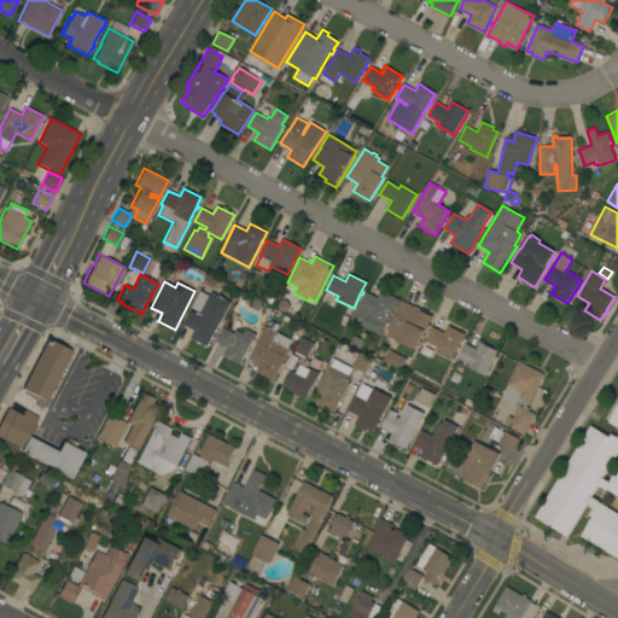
[(366,292),(378,298),(382,290),(400,299),(382,336),(351,321),(366,292)]
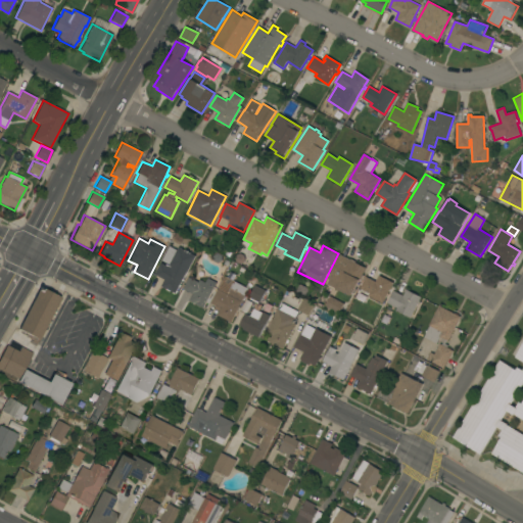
[(176,293),(162,286),(165,280),(155,275),(161,263),(171,268),(172,267),(170,266),(170,265),(161,260),(170,246),(177,250),(179,247),(195,256),(176,293)]
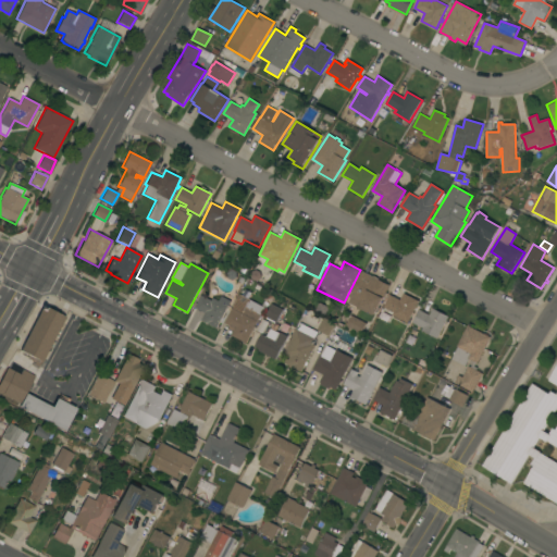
[(362,271),(380,280),(390,285),(374,316),(359,308),(359,309),(348,304),(351,297),(349,297),(362,271)]
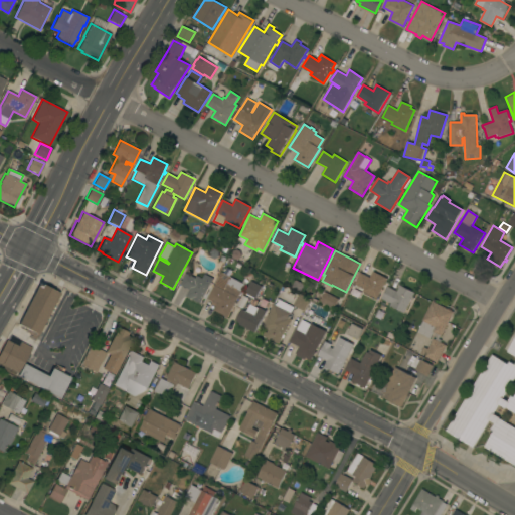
[(377,299),(363,292),(364,289),(354,284),(360,273),(370,277),(373,272),(387,279),(377,299)]
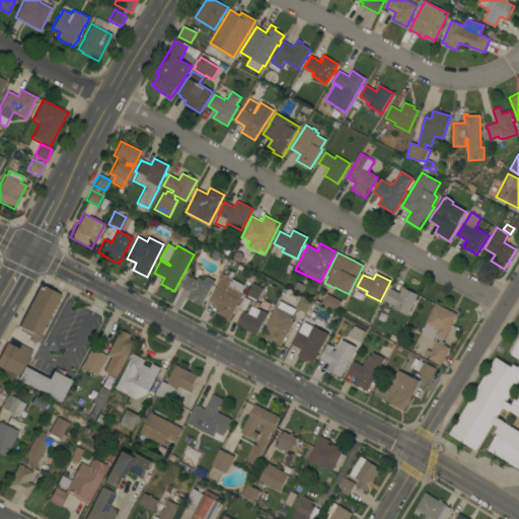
[(188,275),(198,280),(199,278),(205,281),(207,277),(215,281),(203,305),(189,298),(192,292),(181,287),(188,275)]
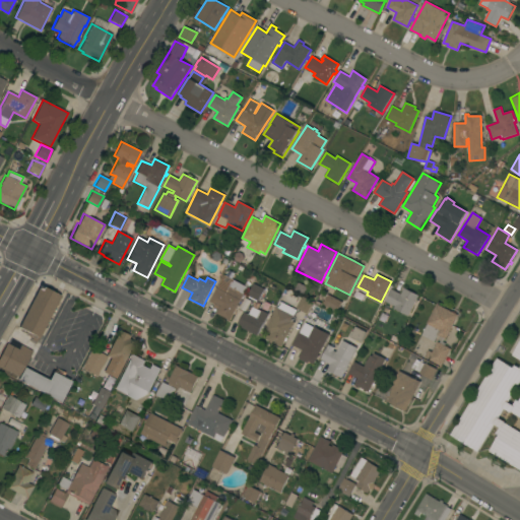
[(219,283),(230,288),(234,280),(247,287),(231,320),(216,313),(218,309),(214,307),(215,305),(210,302),(219,283)]
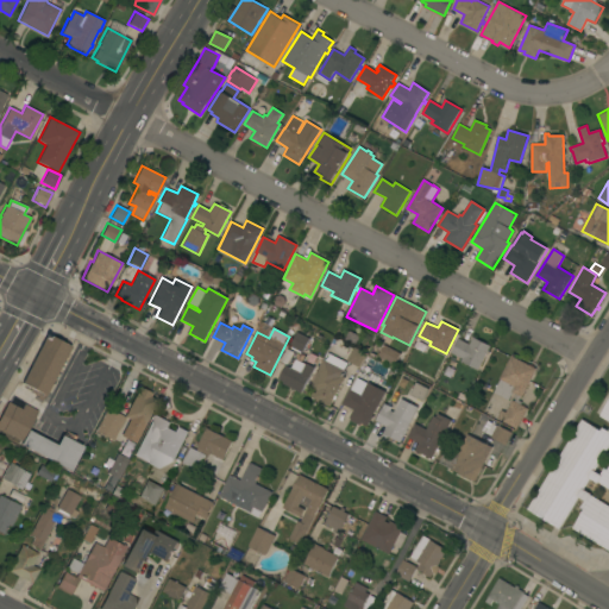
[(309,339),(302,353),(290,346),(297,332),(309,339)]
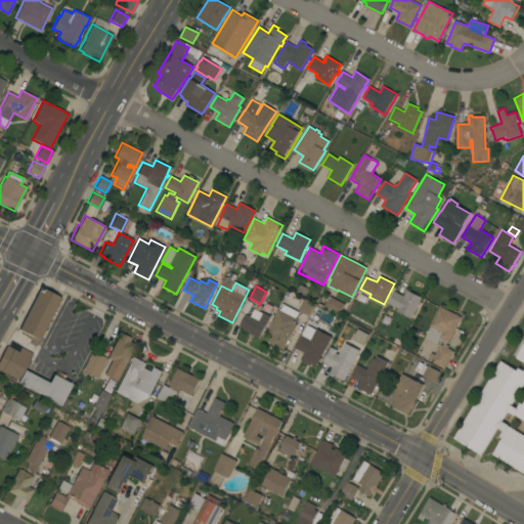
[(37,344),(36,345),(31,342),(32,341),(30,340),(32,337),(18,330),(40,288),(60,298),(37,344)]
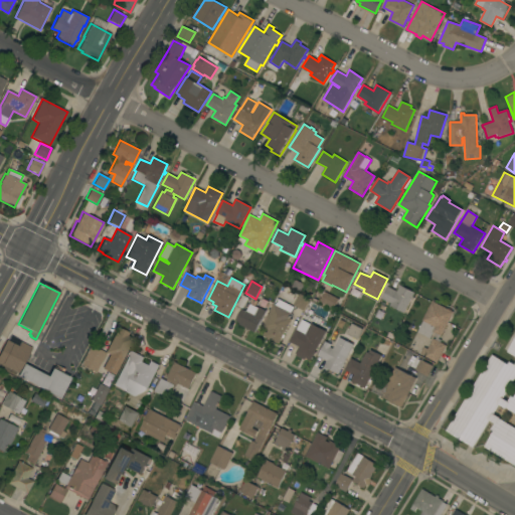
[(404,313),(390,306),(391,304),(382,299),(388,287),(397,291),(400,286),(414,293),(404,313)]
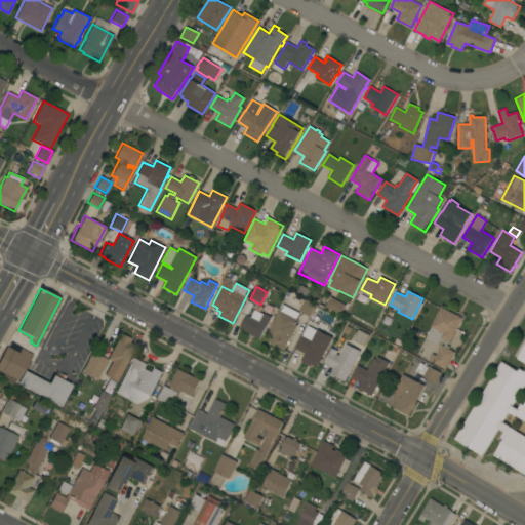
[(340,315),(336,313),(335,315),(329,311),(330,310),(326,308),(331,297),(346,305),(340,315)]
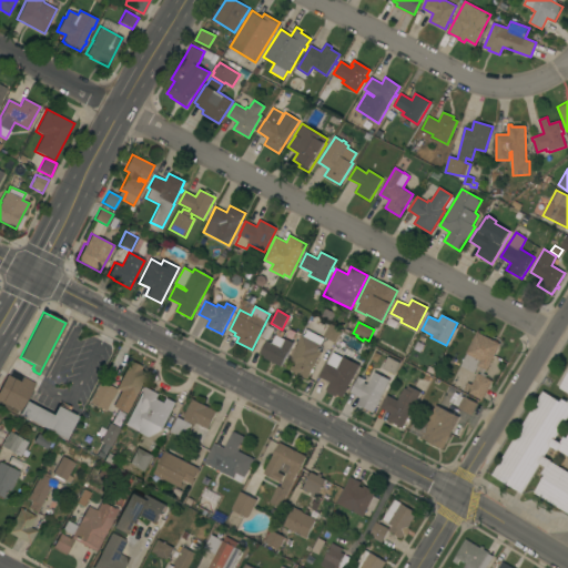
[(342,330),(335,343),(323,336),(330,324),(342,330)]
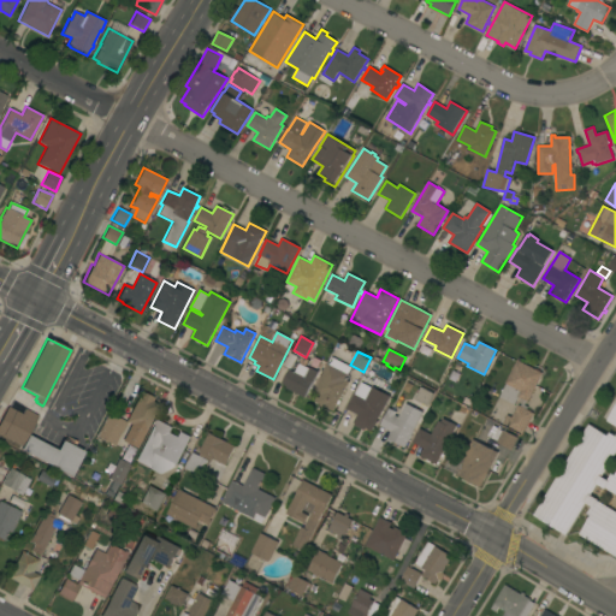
[(321,378),(327,363),(329,365),(332,357),(351,367),(348,374),(349,374),(347,380),(349,381),(347,388),(345,388),(333,410),(325,407),(325,408),(319,406),(320,404),(317,402),(318,402),(315,401),(318,396),(319,397),(321,395),(314,391),(321,378)]
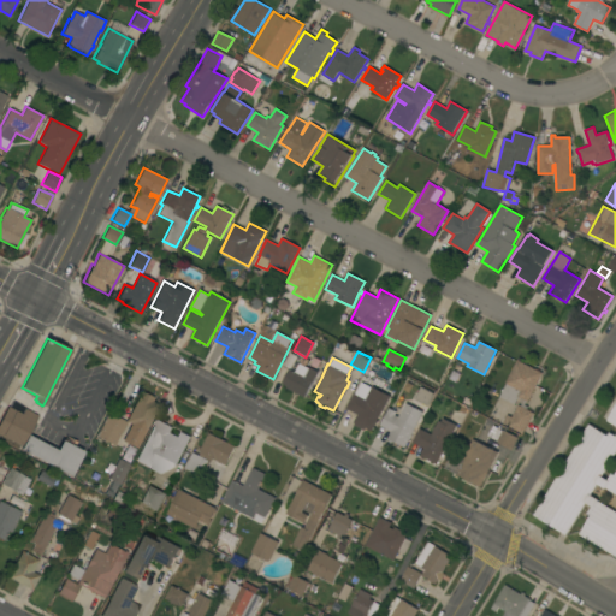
[(517,361),(543,373),(528,402),(519,397),(521,391),(505,384),(517,361)]
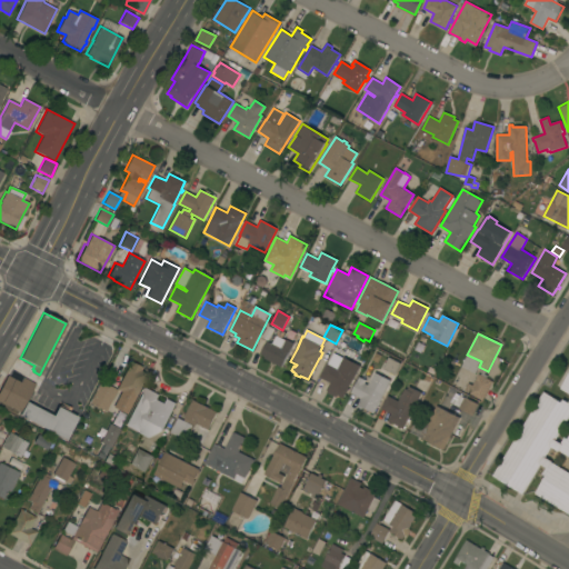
[(273,343),(277,336),(286,340),(287,339),(295,343),(282,368),(265,359),(266,357),(260,355),(268,341),(273,343)]
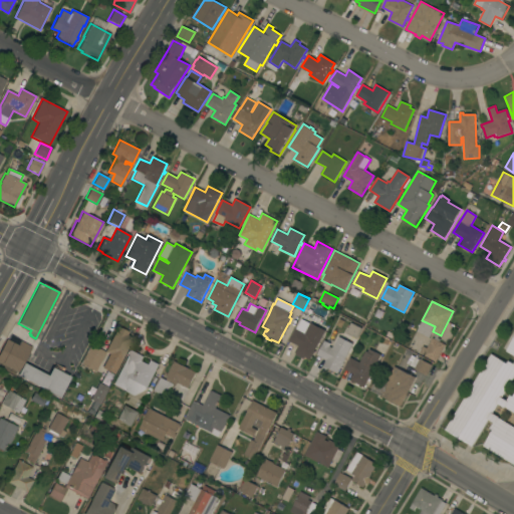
[(314,351),(315,351),(314,353),(313,353),(310,360),(305,357),(304,359),(295,354),(296,352),(295,352),(298,346),(289,341),(295,328),(305,333),(310,322),(325,330),(314,351)]
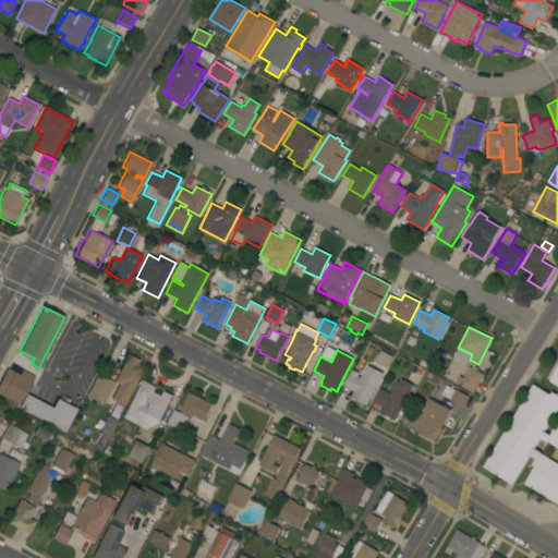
[(393,356),(387,368),(375,362),(381,350),(393,356)]
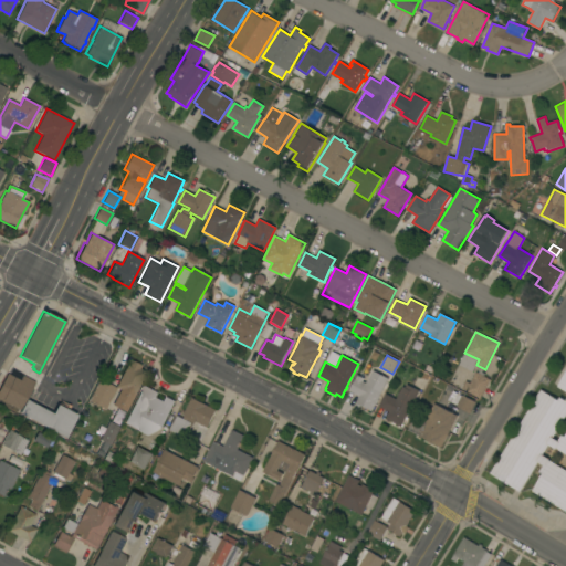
[(115,388),(129,359),(142,365),(139,368),(145,371),(133,396),(116,388),(115,388)]
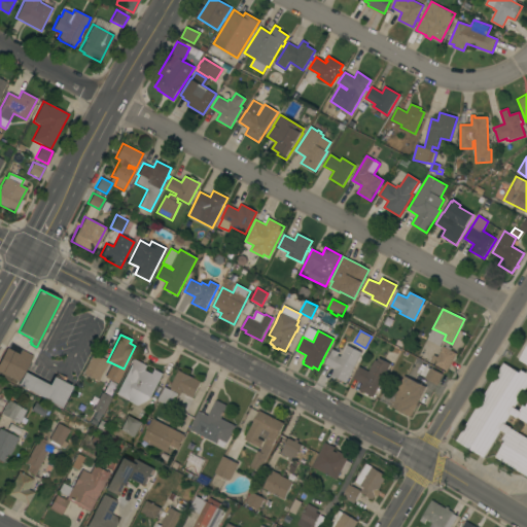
[(346,383),(336,378),(335,379),(331,377),(335,370),(325,364),(332,349),(334,349),(336,346),(342,350),(339,356),(342,357),(348,345),(362,352),(346,383)]
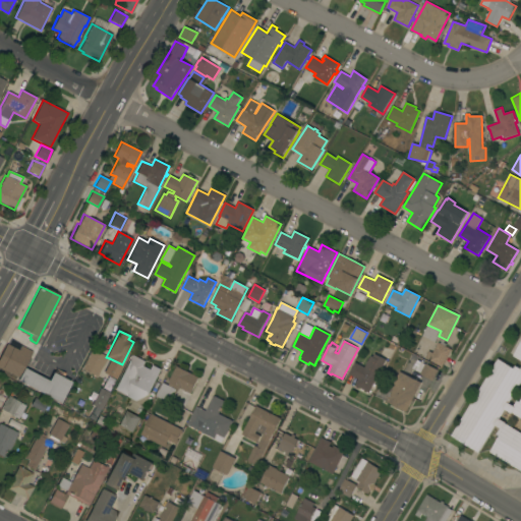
[(443,366),(425,358),(428,351),(433,353),(439,343),(451,349),(443,366)]
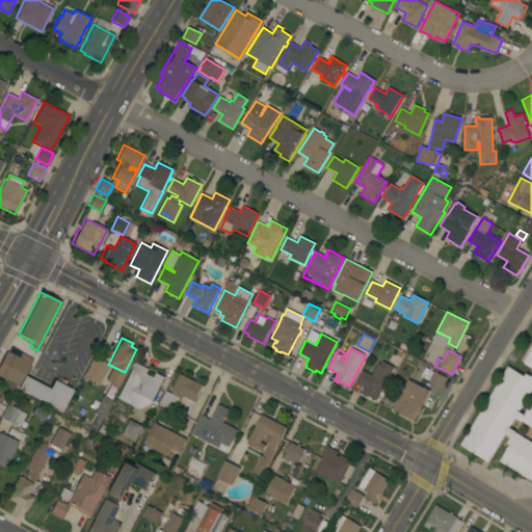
[(509,366),(526,376),(527,374),(531,376),(531,368),(525,364),(531,350),(531,391),(520,411),(525,415),(529,408),(531,410),(531,408),(531,480),(501,461),(510,445),(508,444),(511,437),(506,434),(489,462),(461,445),(509,366)]
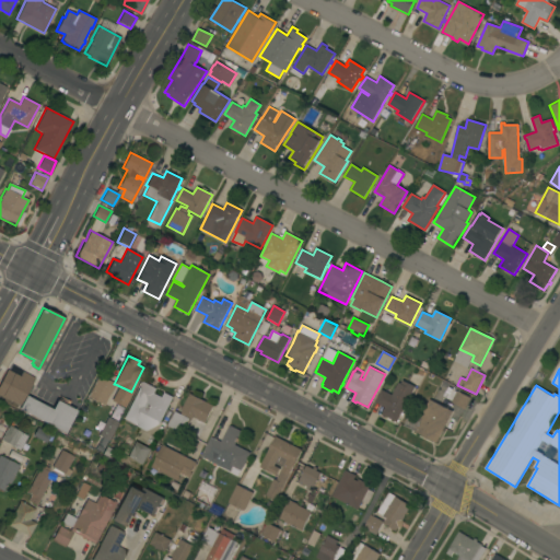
[(0,382),(7,370),(20,376),(22,372),(35,377),(20,406),(0,395),(0,382)]
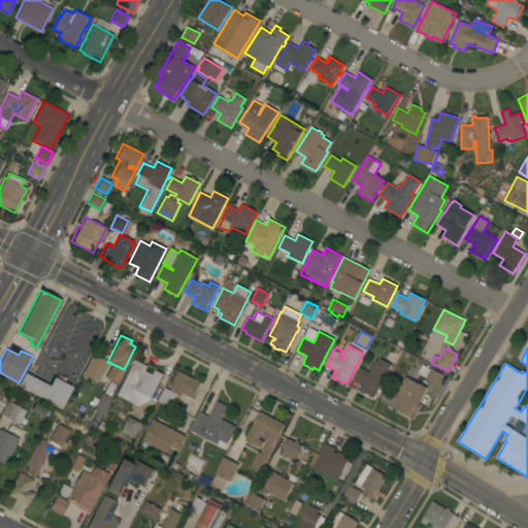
[(83,373),(93,354),(107,362),(108,362),(97,382),(83,373)]
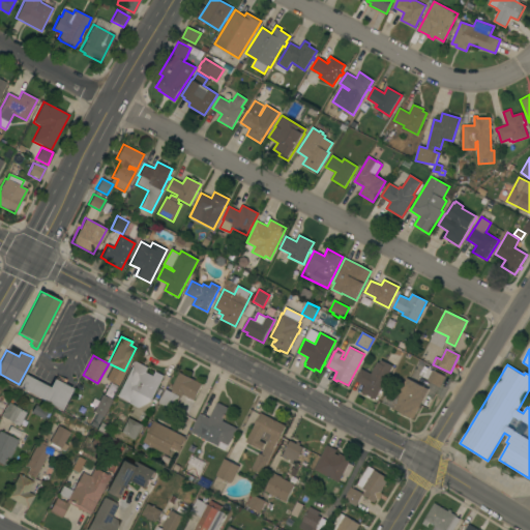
[(139,408),(116,396),(135,360),(148,367),(146,373),(153,376),(155,372),(164,376),(151,402),(139,408)]
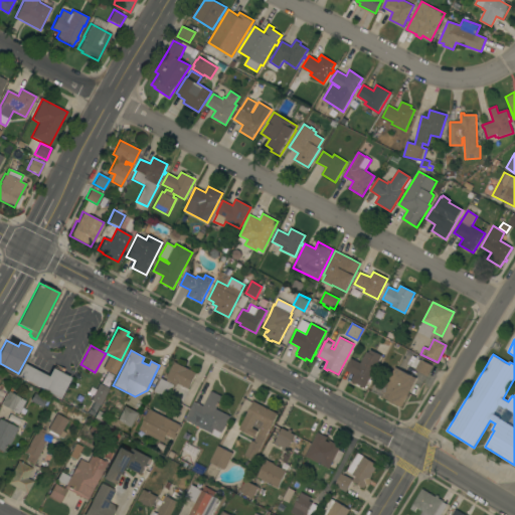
[(365,388),(351,381),(355,374),(345,370),(351,358),(360,363),(366,351),(369,353),(370,350),(382,355),(365,388)]
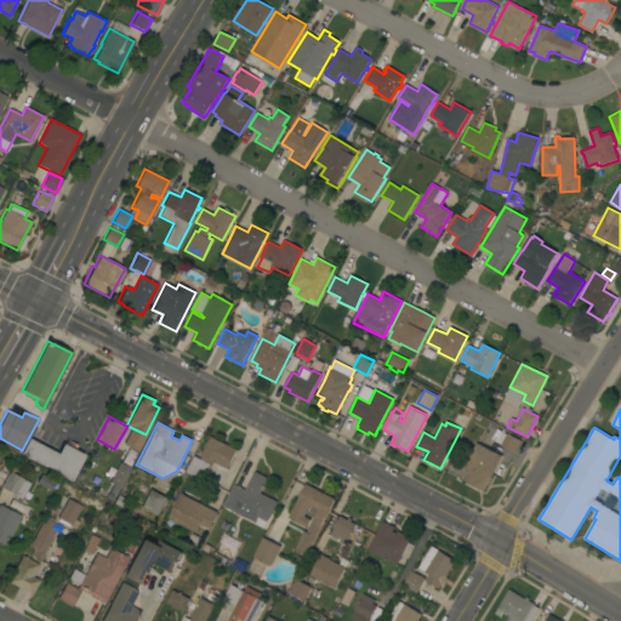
[(517,454),(501,446),(502,445),(493,440),(497,429),(507,434),(507,433),(523,442),(517,454)]
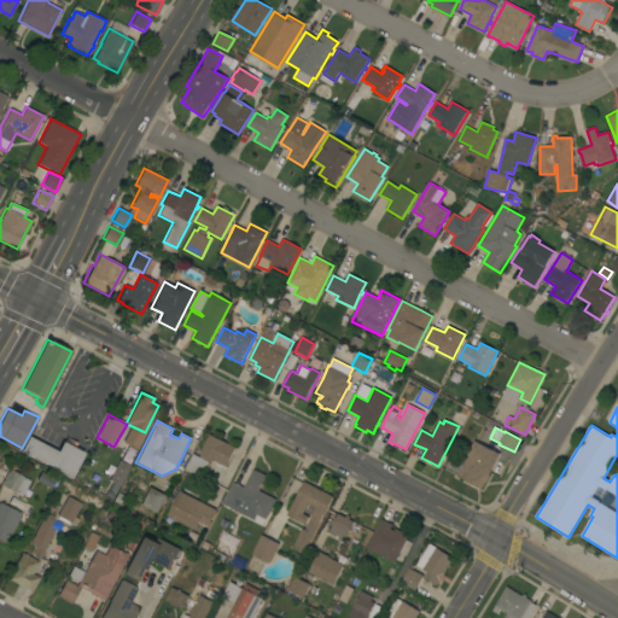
[(210,435),(235,448),(226,467),(214,460),(213,462),(200,456),(202,454),(199,454),(210,435)]
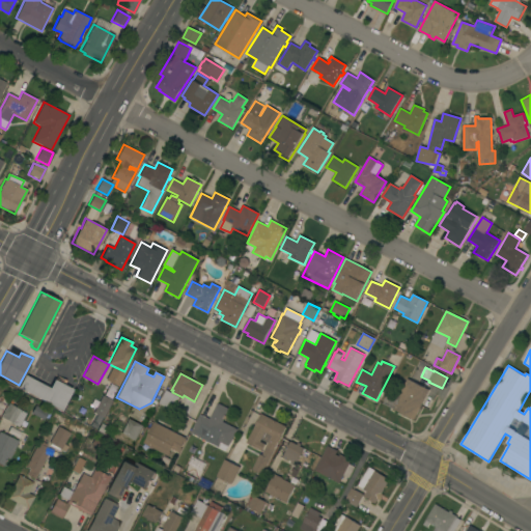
[(18,388),(25,374),(49,388),(54,380),(55,380),(56,378),(62,381),(63,380),(66,381),(64,385),(73,390),(61,411),(18,388)]
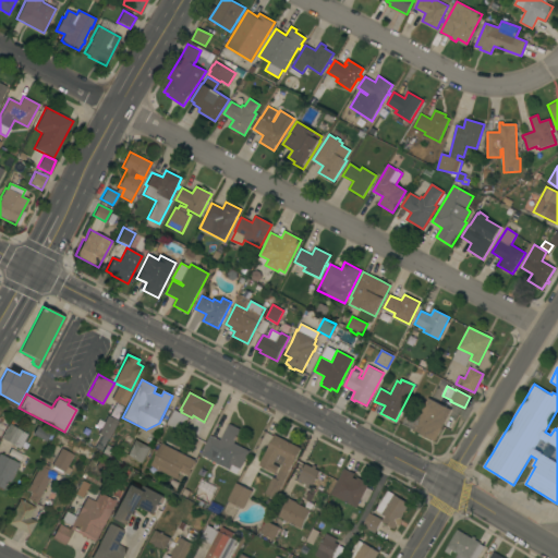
[(435,440),(415,431),(422,416),(420,415),(428,398),(450,410),(435,440)]
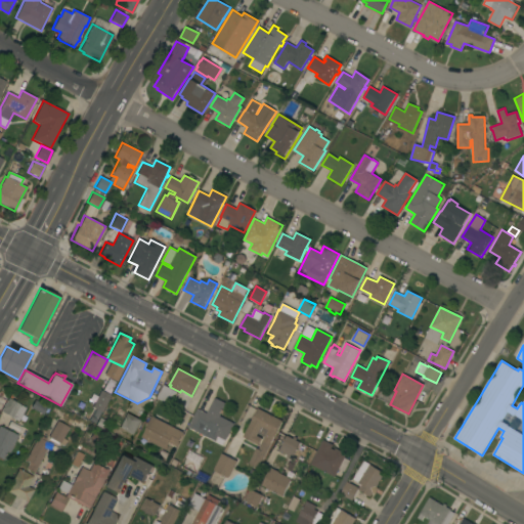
[(178,392),(172,405),(157,398),(164,385),(178,392)]
